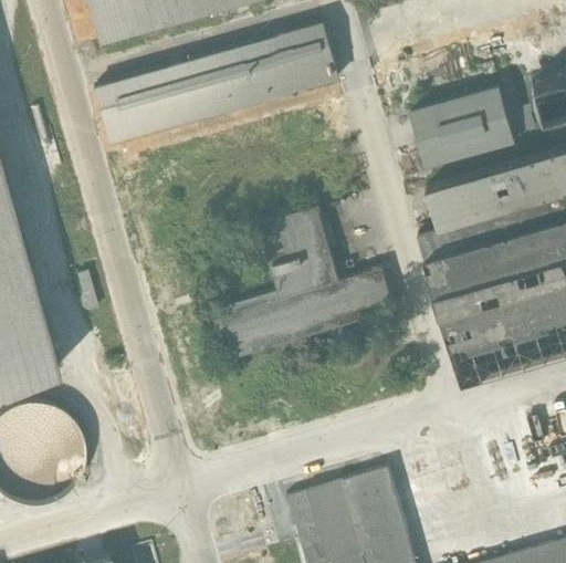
[(87,0),(100,42),(188,17),(194,38),(299,8),(295,0),(87,0)]
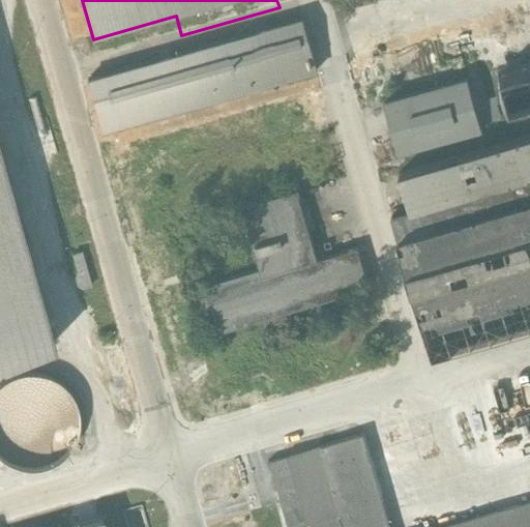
[(86,83),(101,135),(316,74),(301,22),(86,83)]
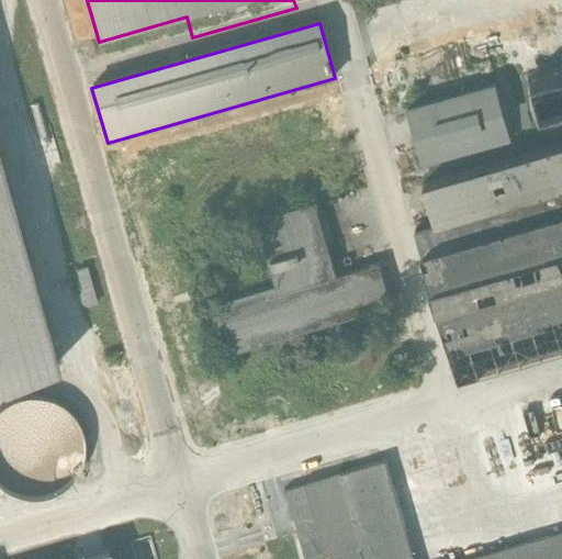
[(561,70),(526,82),(538,124),(561,115),(561,70)]
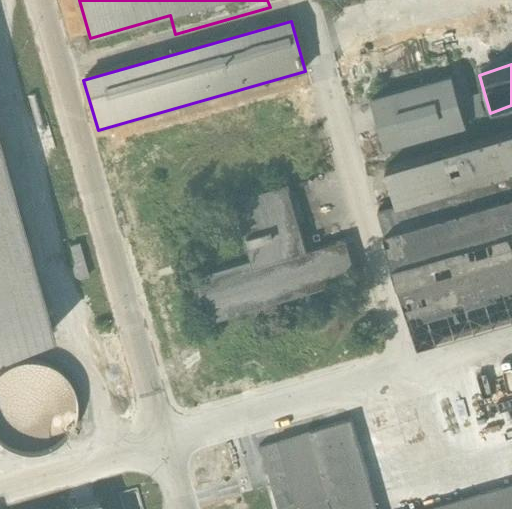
[(371,103),(385,150),(464,128),(451,80),(371,103)]
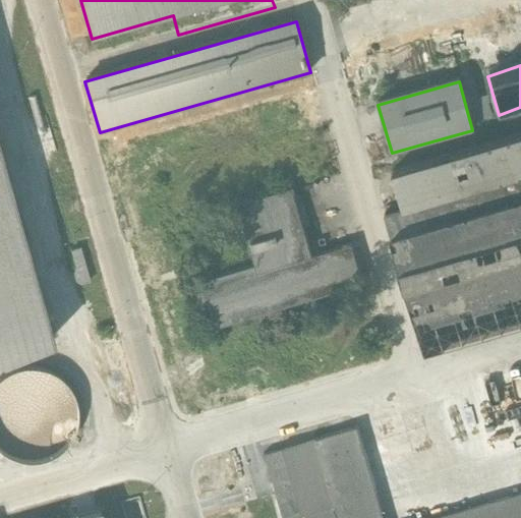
[(520,325),(520,135),(393,174),(404,211),(385,217),(424,353),(520,325)]
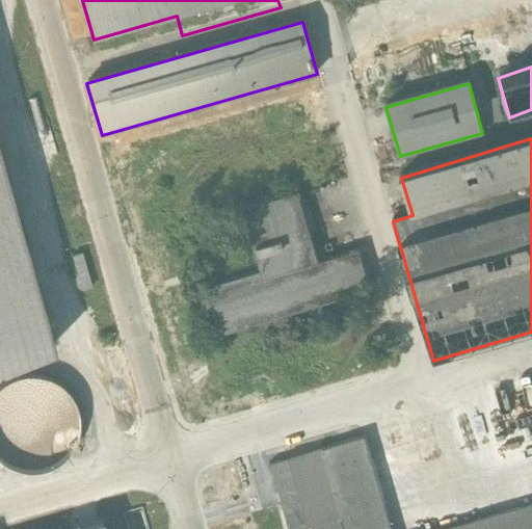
[(0,364),(51,350),(0,169),(0,364)]
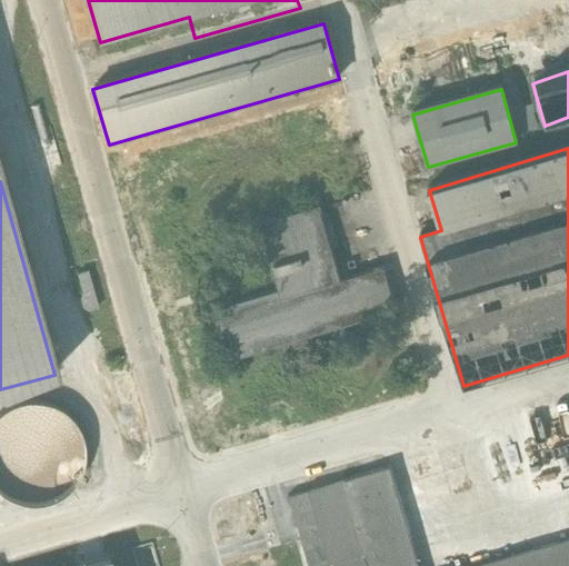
[(211,314),(226,364),(396,314),(383,271),(340,284),(318,208),(256,226),(276,295),(211,314)]
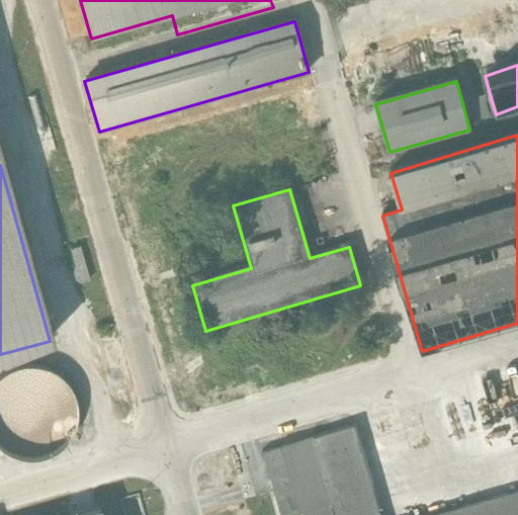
[(0,445),(68,464),(90,389),(11,366),(0,404),(0,445)]
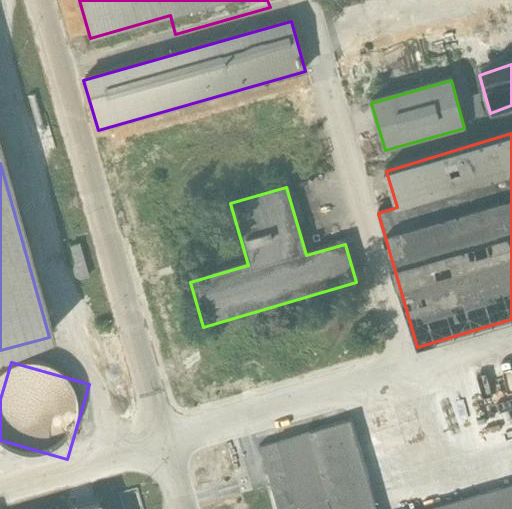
[(511,508),(511,486),(435,508),(375,508),(351,423),(259,450),(274,508),(511,508)]
